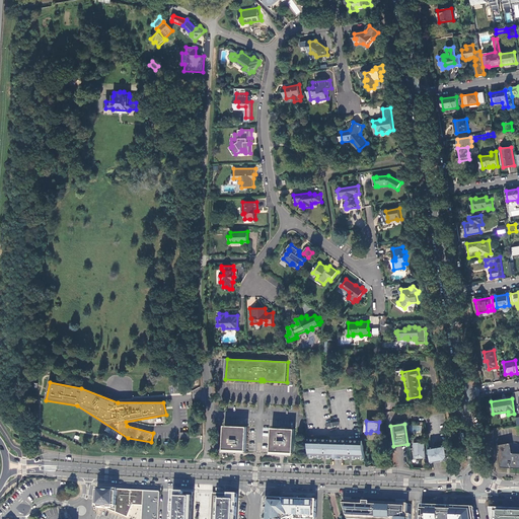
[(247,427),(224,426),(223,450),(236,450),(239,450),(245,451),(247,427)]
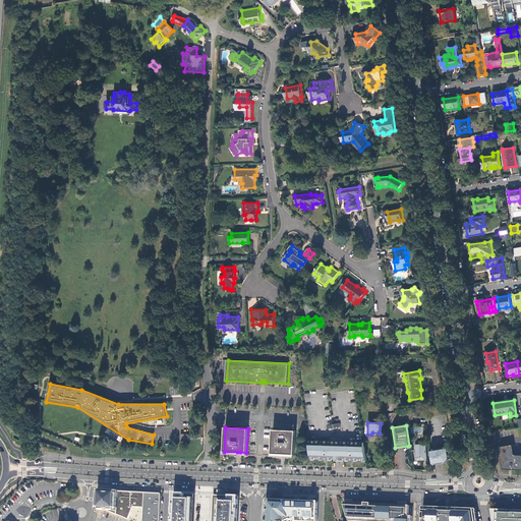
[(296,430),(273,429),(272,454),(282,454),(284,454),(294,455),(296,430)]
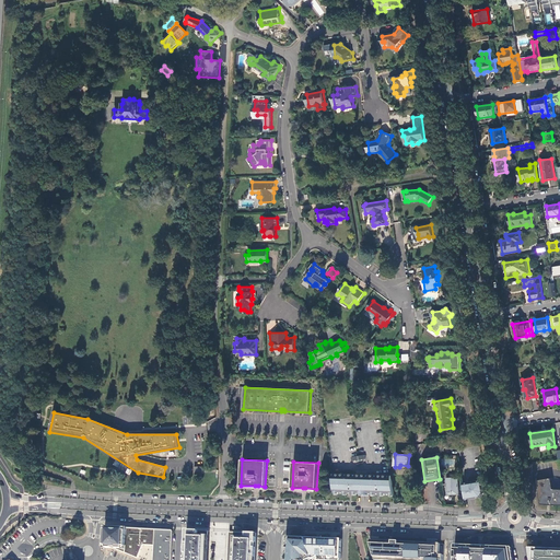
[(362,493),(364,493),(362,475),(360,475),(354,475),(333,474),(331,474),(335,493),(362,493)]
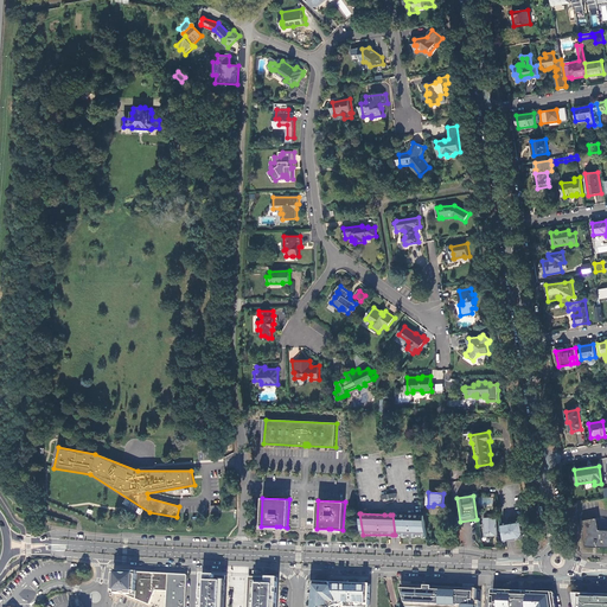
[(395,515),(393,515),(395,535),(398,536),(427,536),(425,515),(398,516),(395,515)]
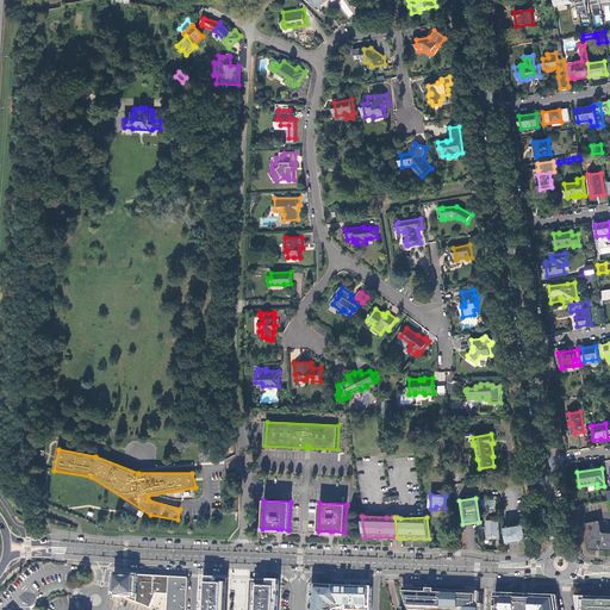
[(499,537),(497,521),(486,521),(489,539),(499,537)]
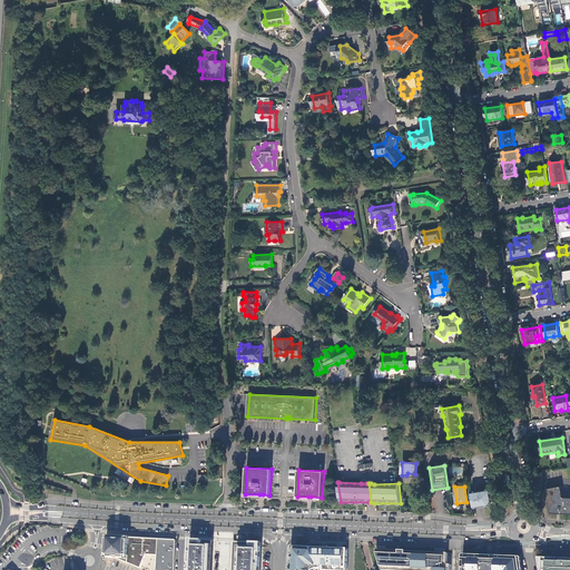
[(569,498),(563,498),(561,487),(547,489),(551,513),(558,514),(560,514),(569,514),(569,498)]
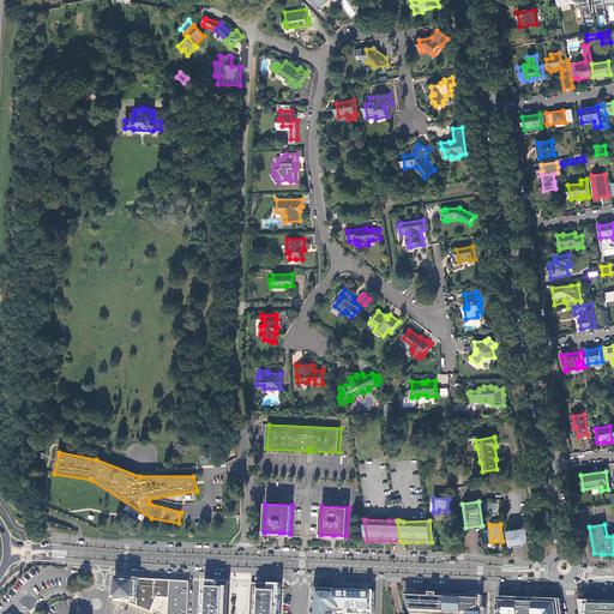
[(511,529),(507,529),(511,548),(513,547),(527,546),(530,540),(528,527),(511,529)]
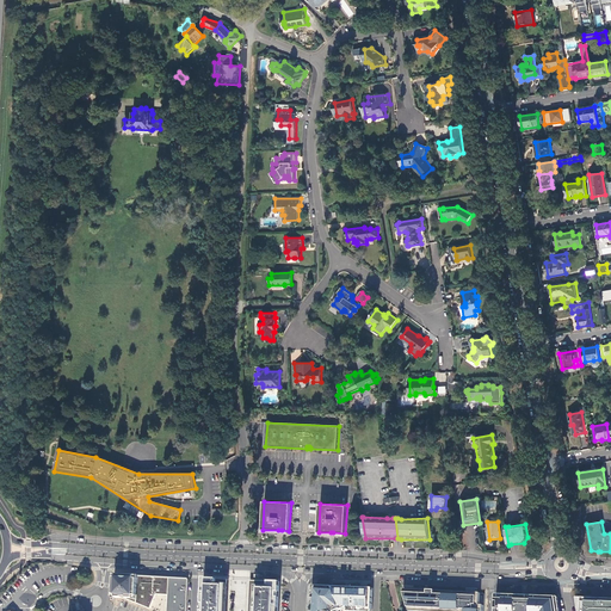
[(137,578),(117,576),(116,599),(127,599),(127,600),(136,604),(137,578)]
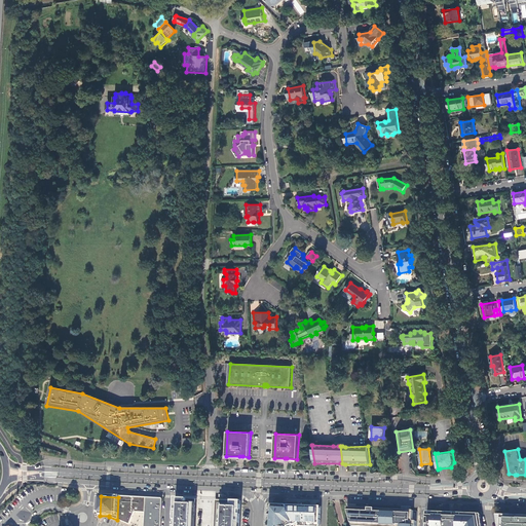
[(143,498),(118,497),(117,520),(129,525),(135,513),(142,513),(145,513),(145,498),(143,498)]
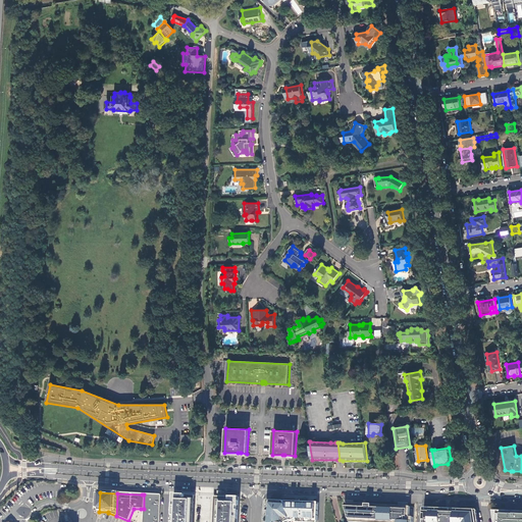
[(159,521),(161,496),(144,494),(144,509),(142,521),(159,521)]
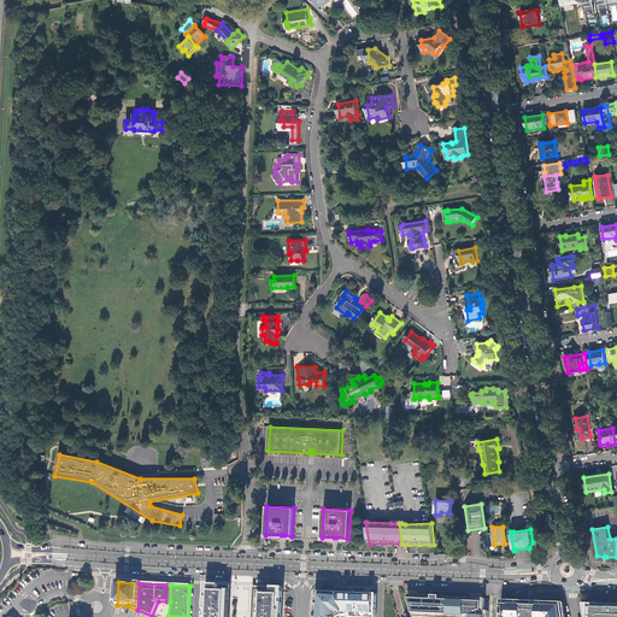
[(229,616),(230,586),(205,585),(203,616),(229,616)]
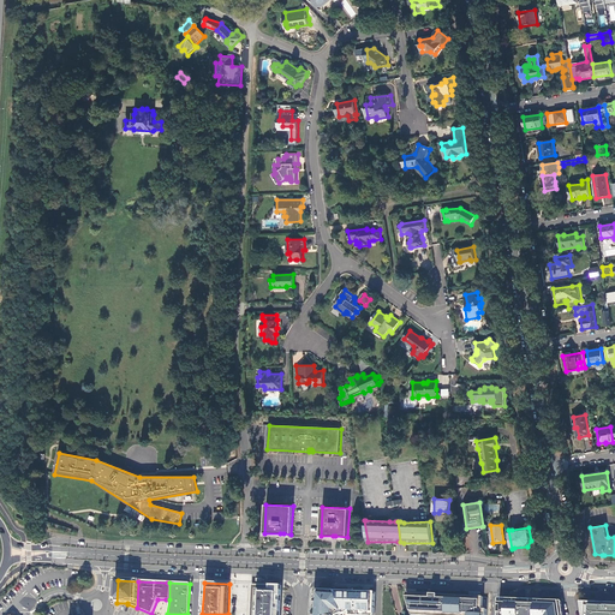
[(268,585),(252,585),(250,614),(280,614),(282,586),(268,585)]
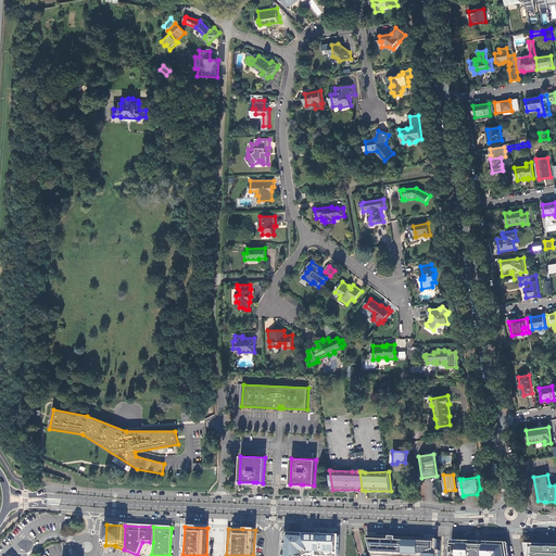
[(304,534),(286,533),(283,555),(305,555),(305,554),(310,552),(304,534)]
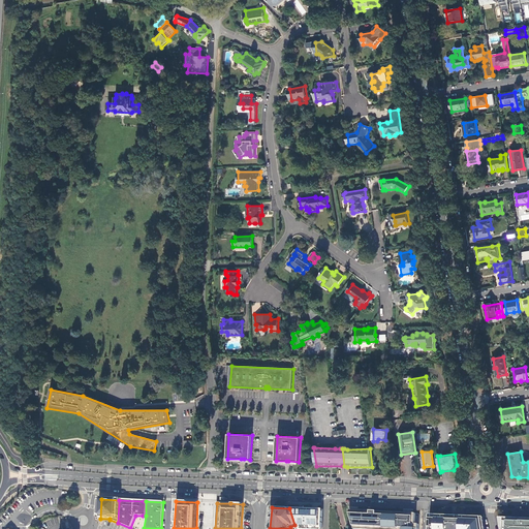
[(294,525),(296,528),(321,528),(322,509),(289,508),(294,525)]
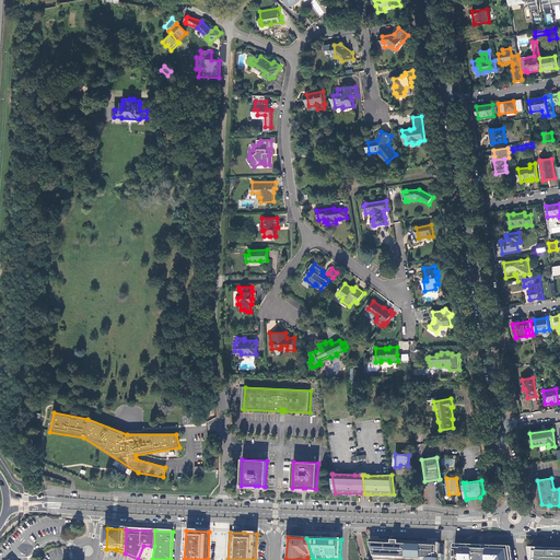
[(440,555),(440,544),(369,540),(374,559),(442,559),(443,555),(440,555)]
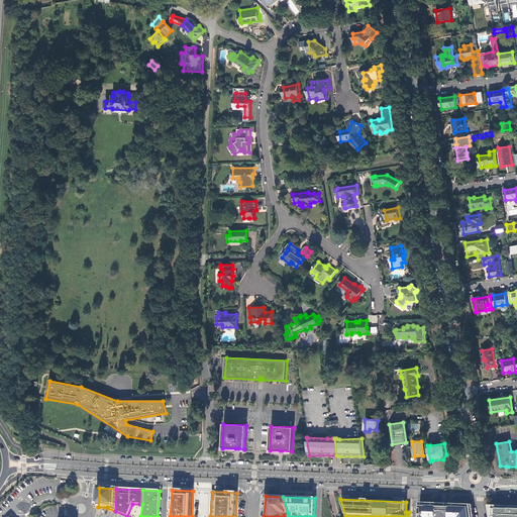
[(471,516),(470,505),(419,503),(419,516),(471,516)]
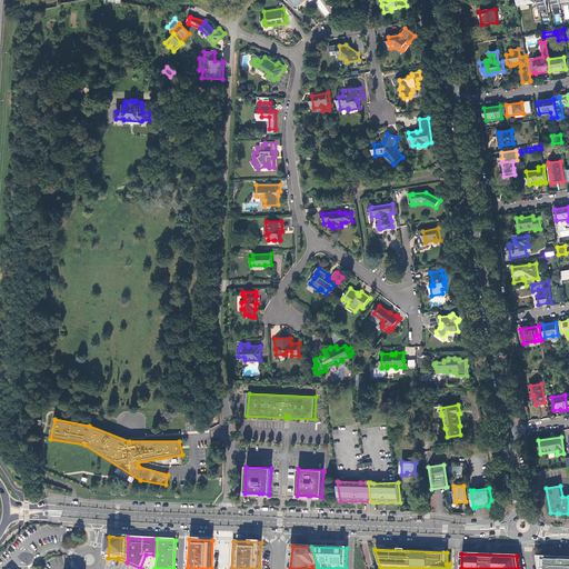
[(567,558),(541,557),(541,562),(538,562),(539,568),(568,568),(568,560),(567,561),(567,558)]
